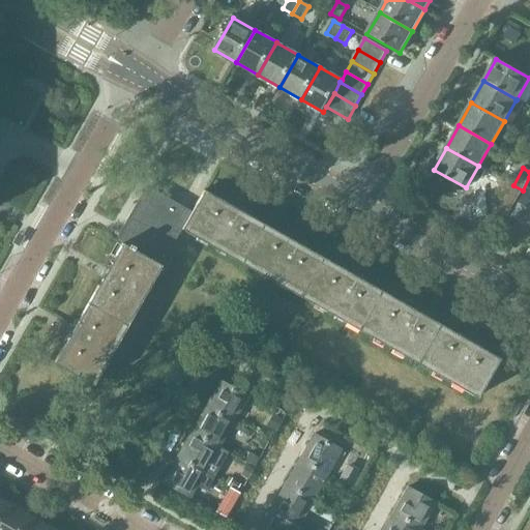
[(498,207),(509,213),(523,190),(513,185),(510,184),(498,207)]
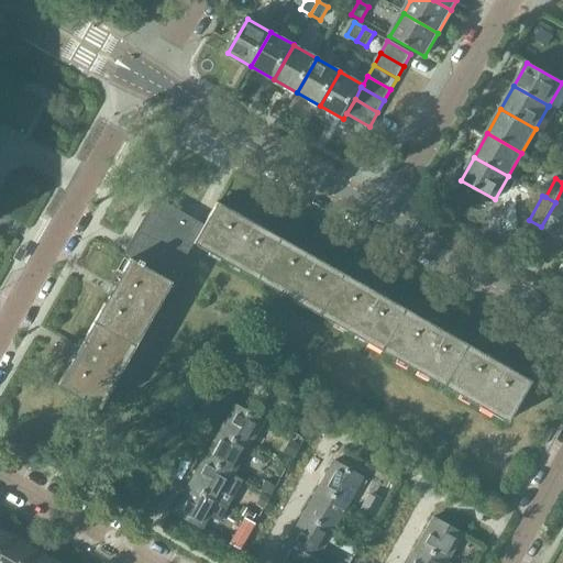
[(170,283),(192,244),(203,225),(157,200),(125,257),(130,260),(135,263),(138,261),(143,264),(141,266),(170,283)]
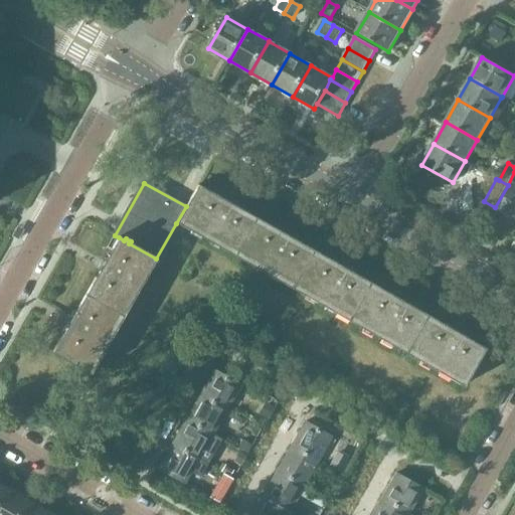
[(514,184),(499,211),(514,219),(514,184)]
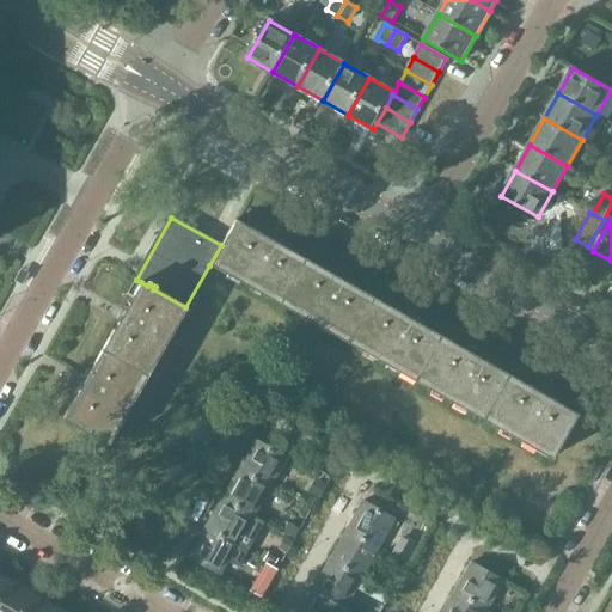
[(277,305),(303,259),(234,221),(221,245),(209,265),(277,305)]
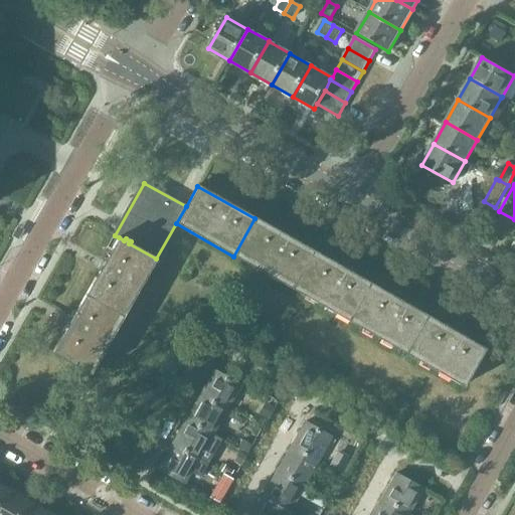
[(291,289),(312,251),(254,218),(233,256),(291,289)]
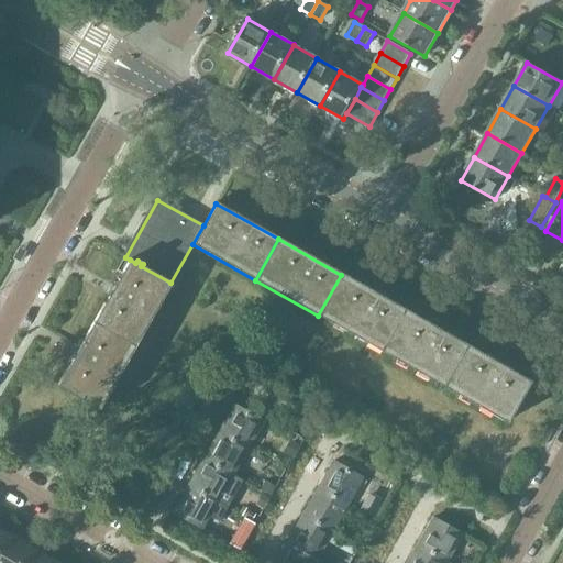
[(134,346),(170,283),(141,266),(135,263),(130,260),(92,323),(134,346)]
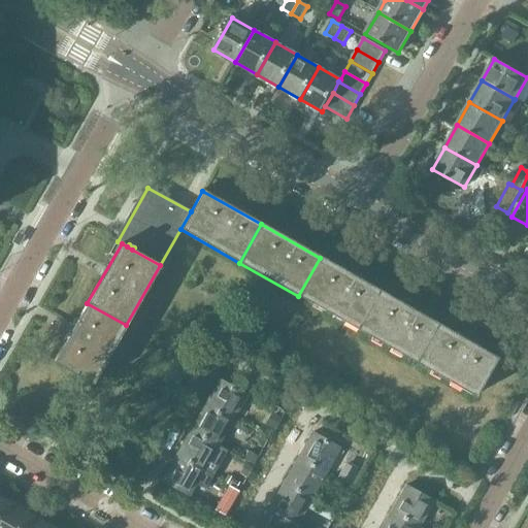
[(357,330),(380,291),(320,258),(298,296),(357,330)]
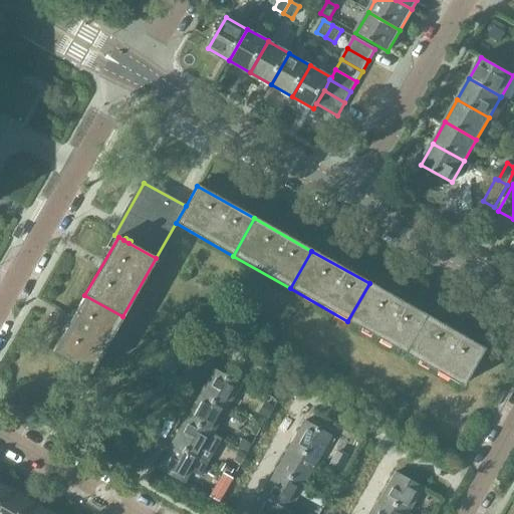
[(405,353),(427,316),(369,283),(347,321),(405,353)]
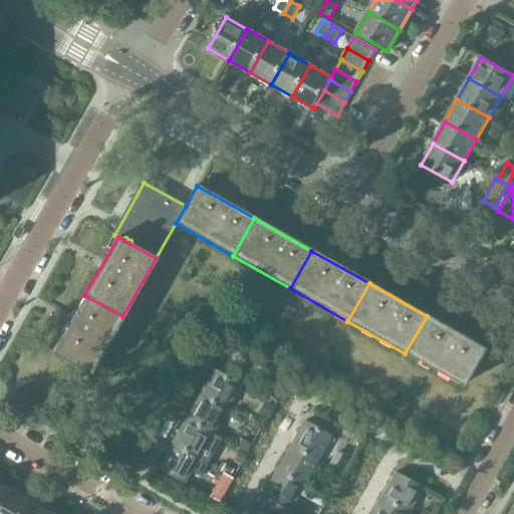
[(90,374),(122,316),(84,295),(52,352),(90,374)]
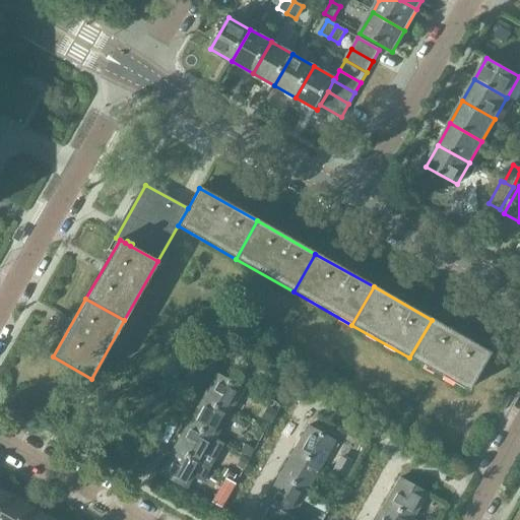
[(467,391),(490,352),(432,320),(409,358),(467,391)]
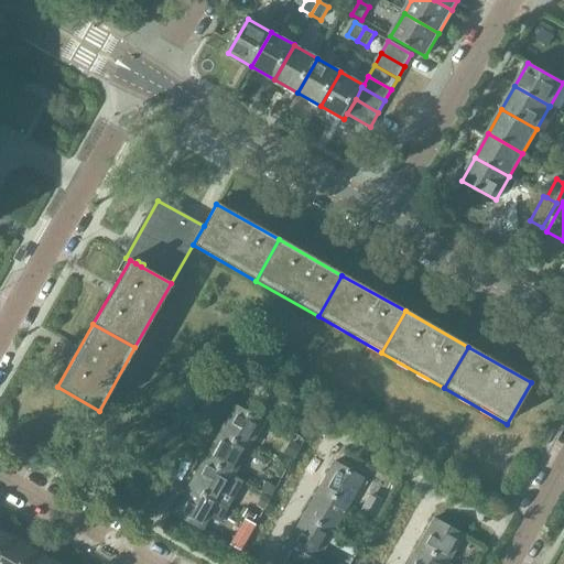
[(234,407),(218,433),(248,451),(263,423),(234,407)]
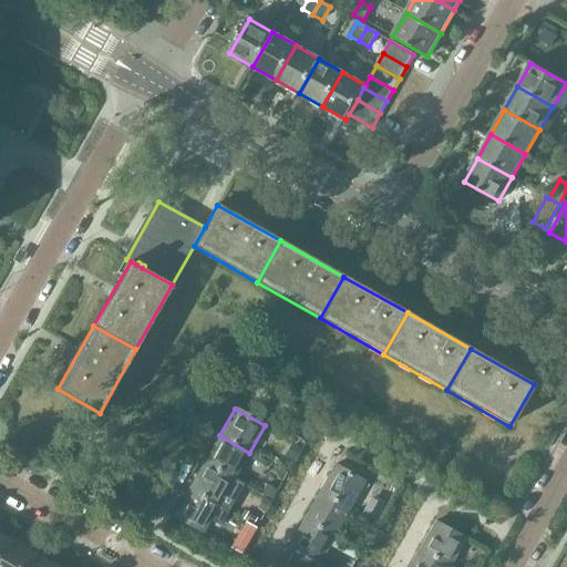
[(219,435),(205,463),(235,480),(249,453),(219,435)]
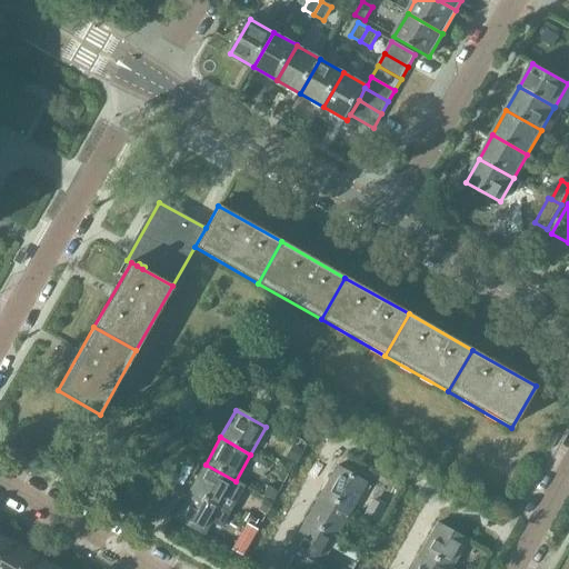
[(296,448),(288,459),(296,463),(302,452),(296,448)]
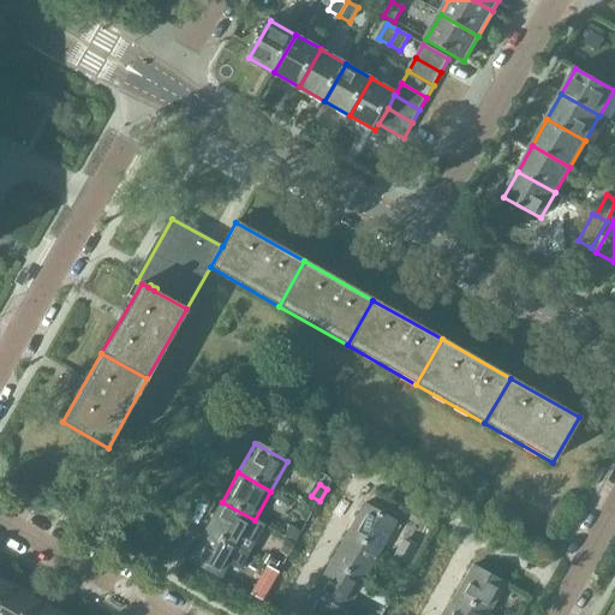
[(222,502),(206,531),(238,549),(255,520),(222,502)]
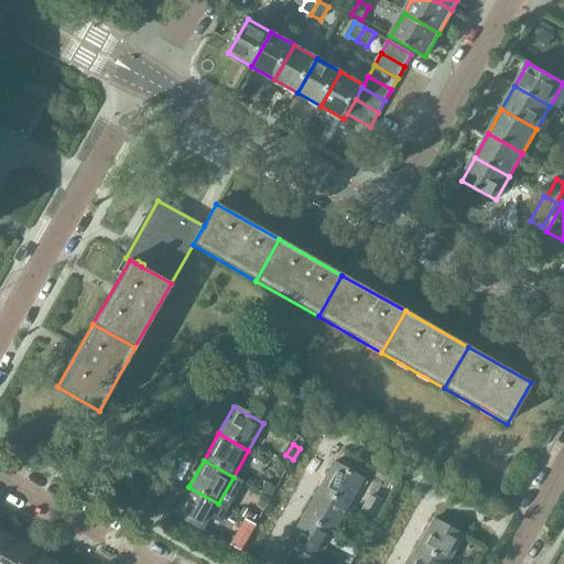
[(334,463),(318,490),(348,507),(364,480),(334,463)]
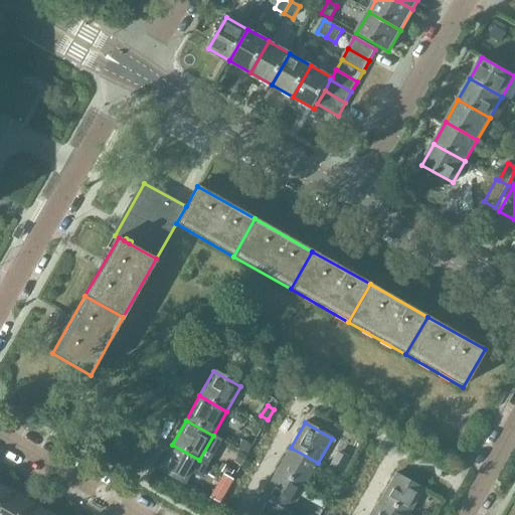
[(199,460),(172,445),(158,469),(185,485),(199,460)]
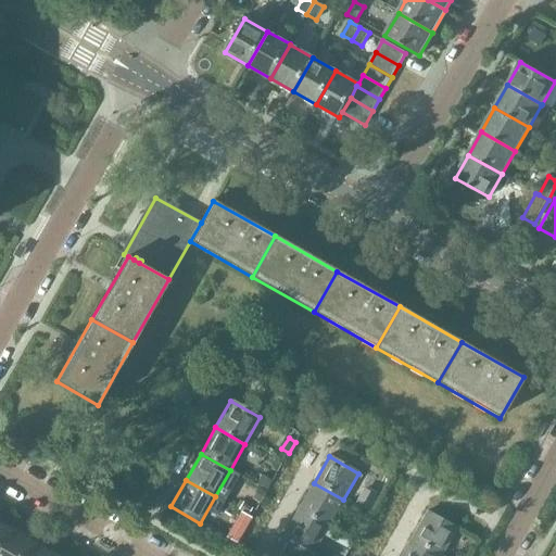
[(314,483),(299,509),(328,526),(343,500),(314,483)]
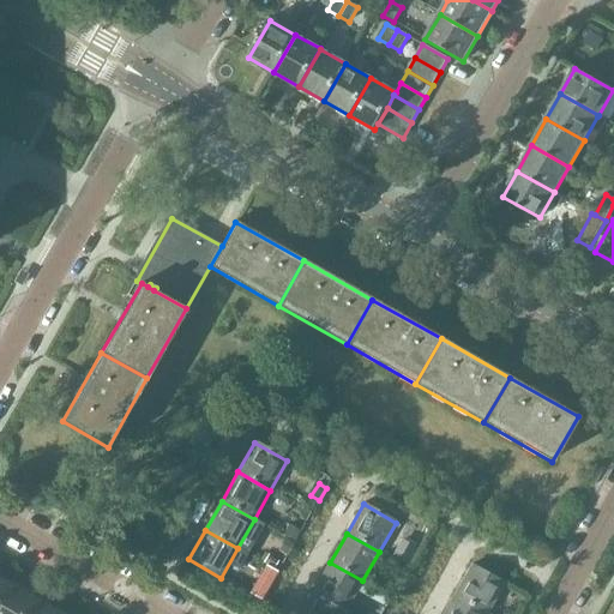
[(330,563),(314,591),(347,609),(362,581),(330,563)]
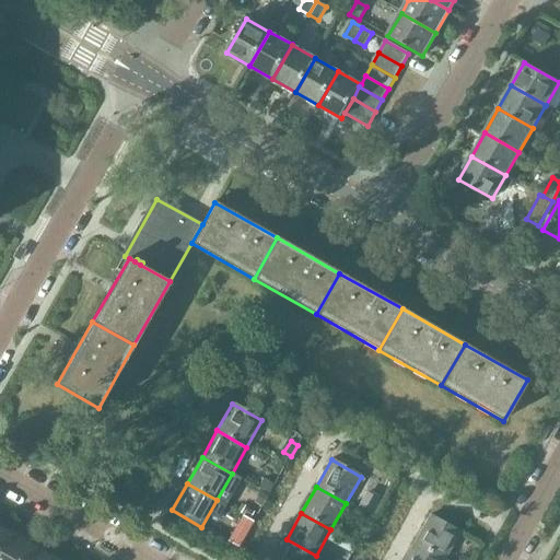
[(415,543),(444,559),(459,533),(430,515),(415,543)]
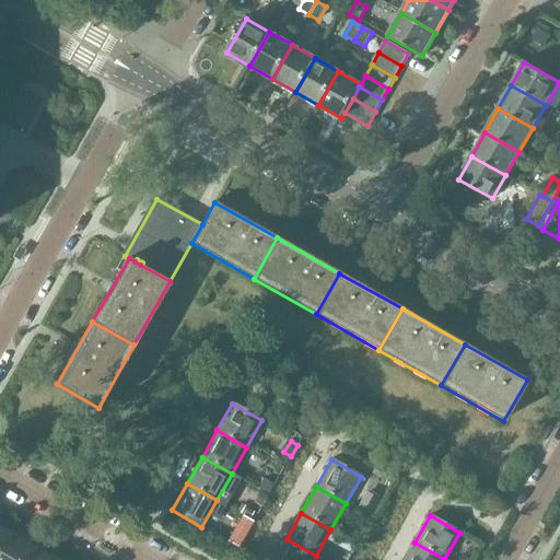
[(243,516),(228,541),(238,548),(253,523),(253,522),(243,516)]
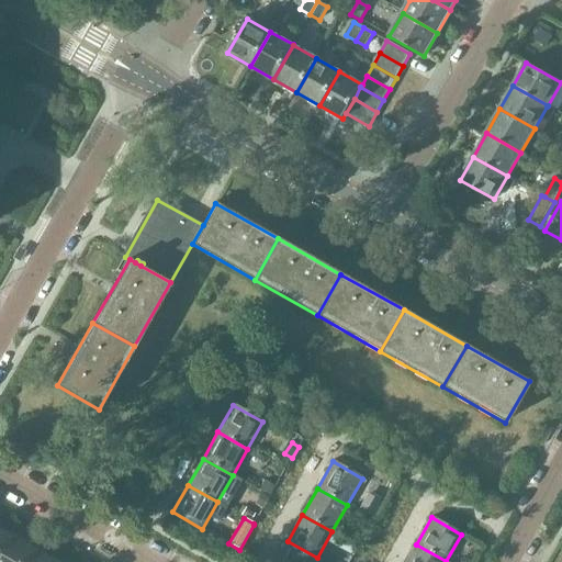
[(0,541),(0,561),(19,561),(29,547),(6,534),(0,541)]
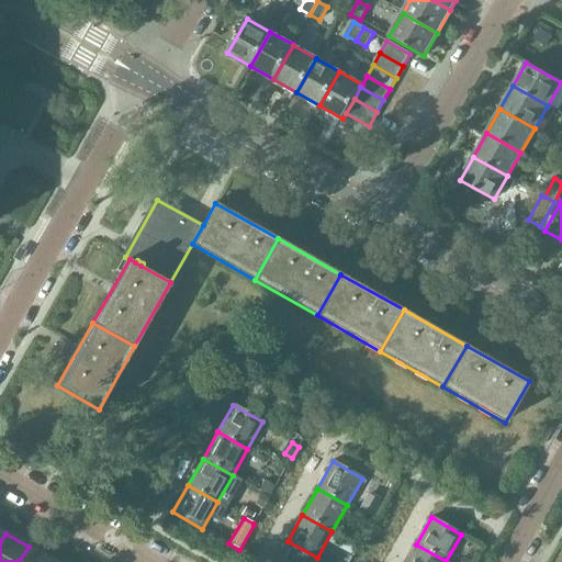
[(314,561),(317,558),(288,541),(276,561),(314,561)]
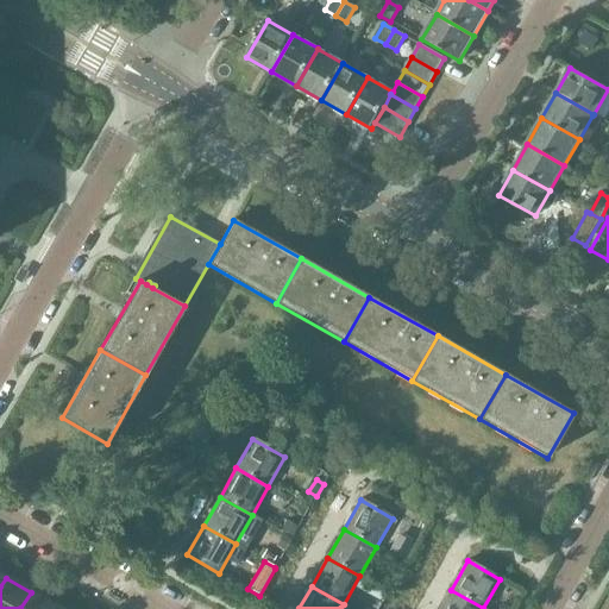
[(440,608),(484,608),(483,608),(451,590),(440,608)]
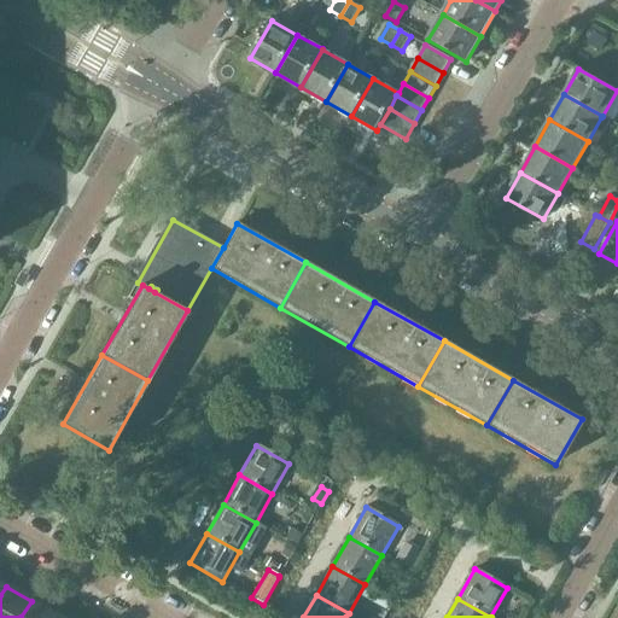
[(21,617),(54,617),(57,616),(31,601),(21,617)]
